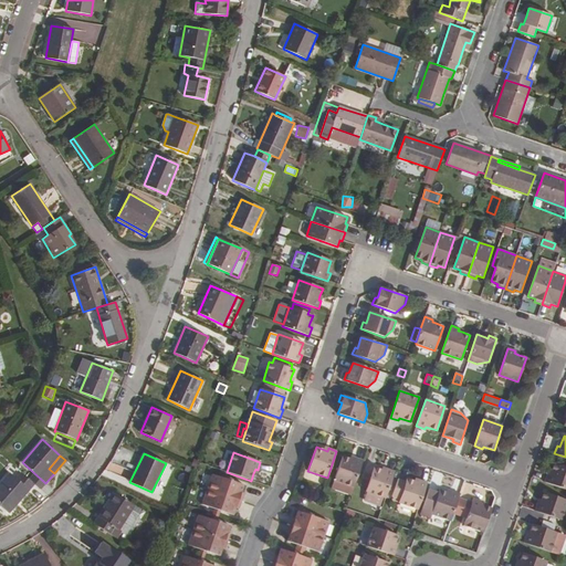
[(343,456),(332,488),(350,494),(363,460),(355,457),(354,460),(343,456)]
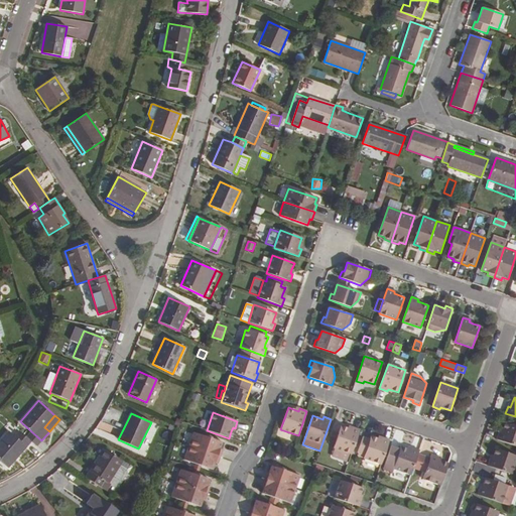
[(498,432),(496,439),(515,446),(515,426),(504,422),(501,433),(498,432)]
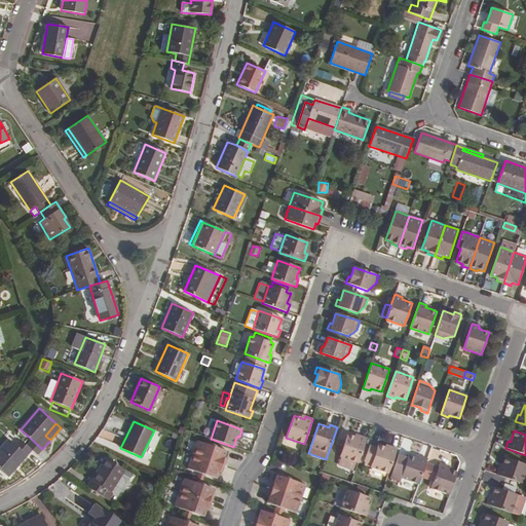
[(354,437),(347,435),(345,442),(341,453),(337,466),(348,471),(346,474),(351,476),(355,462),(358,462),(367,438),(359,436),(359,438),(354,437)]
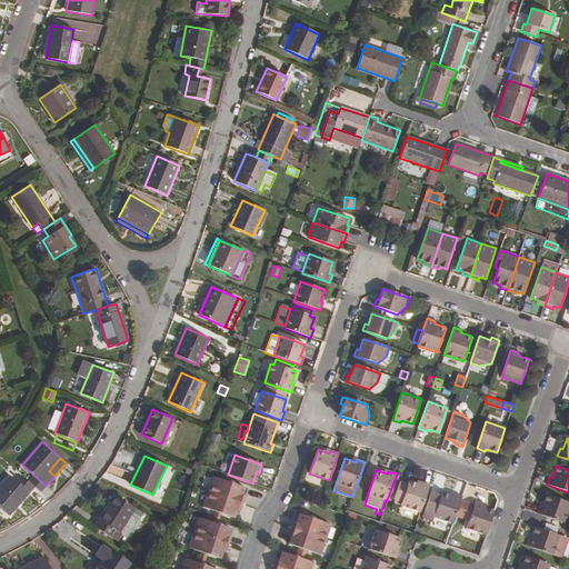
[(29,482),(20,475),(16,481),(29,493),(35,487),(29,482)]
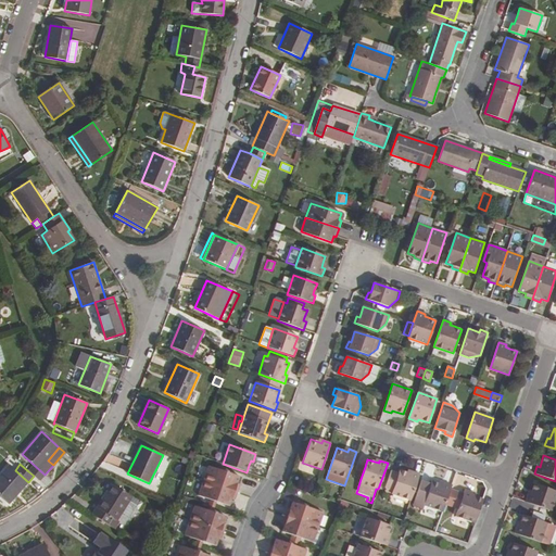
[(10,465),(0,476),(0,496),(9,505),(28,482),(10,465)]
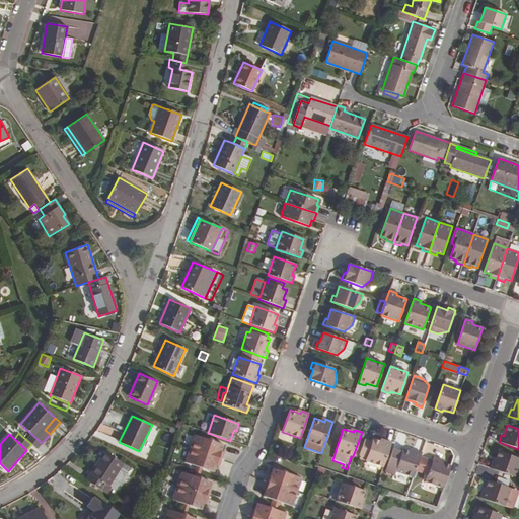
[(31,434),(26,440),(31,444),(36,448),(42,443),(31,434)]
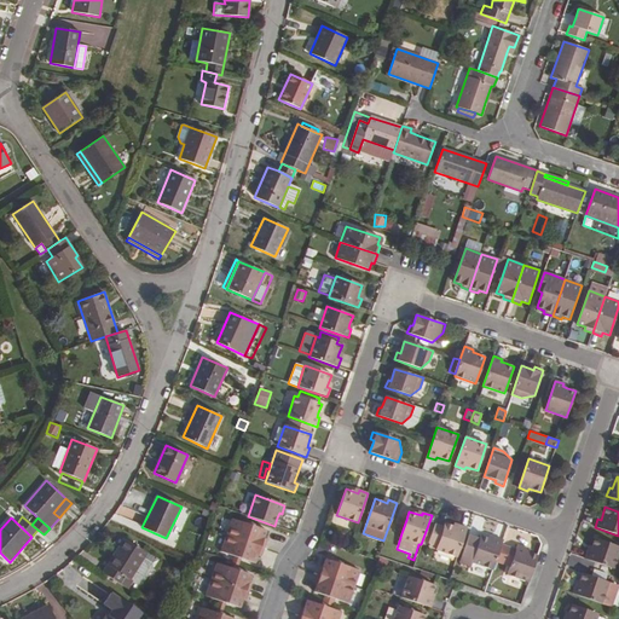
[(401,533),(406,520),(399,518),(394,531),(401,533)]
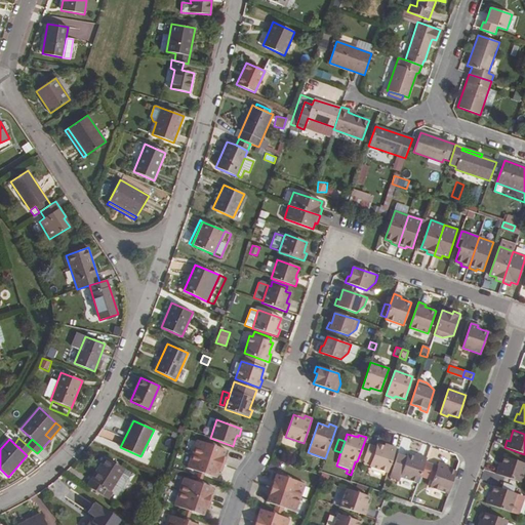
[(209,444),(197,440),(192,454),(224,465),(226,457),(224,456),(227,450),(213,446),(209,444)]
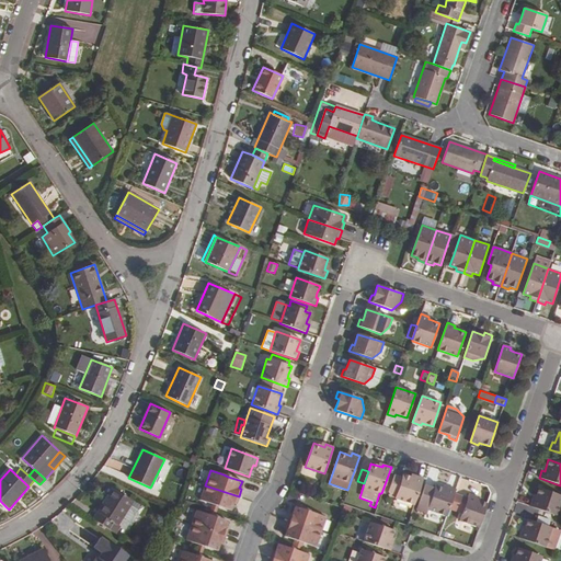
[(393,474),(388,492),(397,494),(395,499),(414,504),(423,478),(415,476),(414,478),(411,477),(403,474),(402,478),(393,474)]
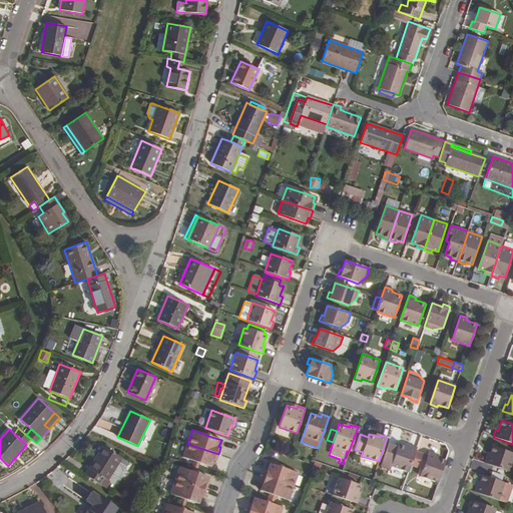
[(408,472),(417,447),(410,445),(409,447),(398,444),(398,446),(389,443),(381,466),(390,469),(391,466),(408,472)]
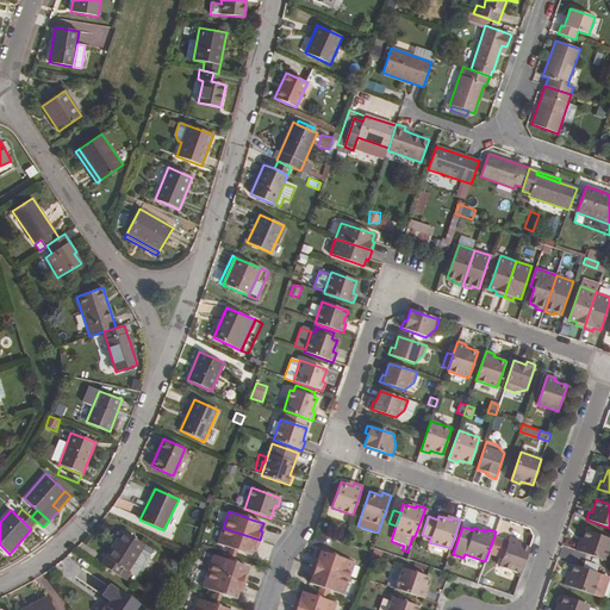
[(260,540),(223,528),(218,543),(231,548),(237,551),(251,555),(254,547),(257,548),(260,540)]
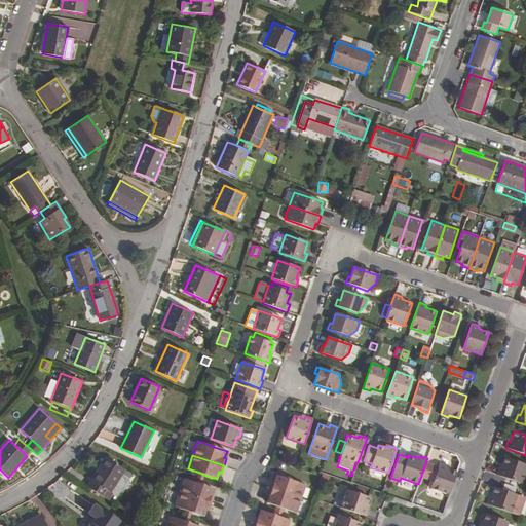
[(499,467),(496,475),(522,484),(525,470),(525,464),(505,457),(502,464),(501,468),(499,467)]
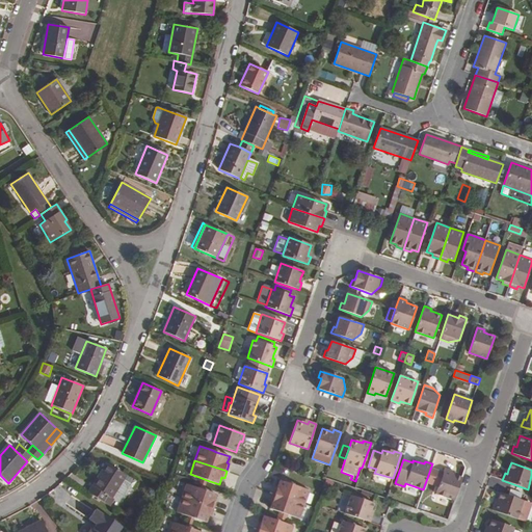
[(107,463),(88,493),(109,506),(113,500),(111,498),(115,491),(126,475),(107,463)]
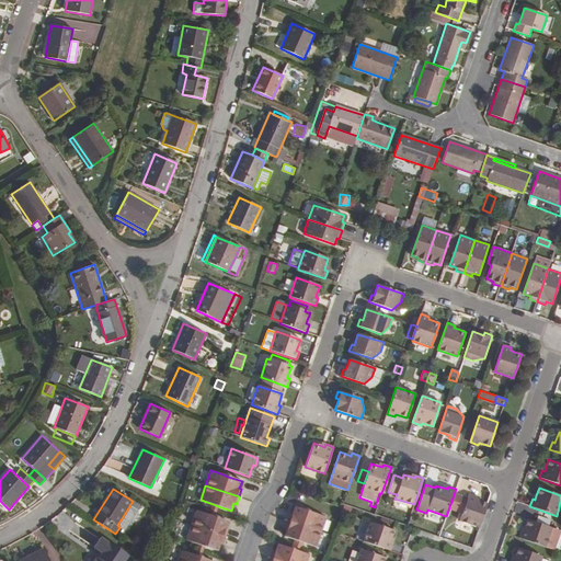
[(469,494),(459,521),(479,527),(487,503),(480,501),(476,500),(477,496),(469,494)]
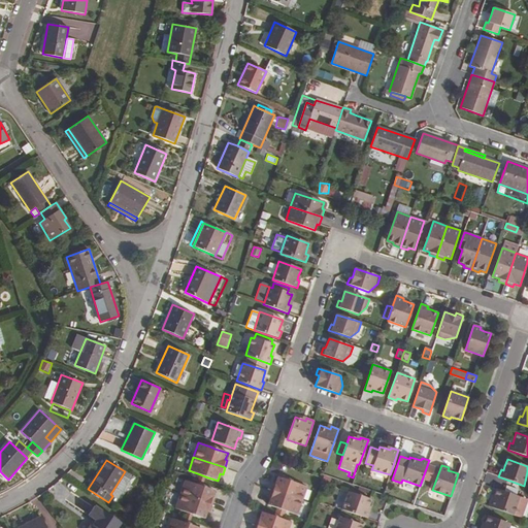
[(125,471),(114,488),(122,492),(126,485),(131,485),(135,477),(125,471)]
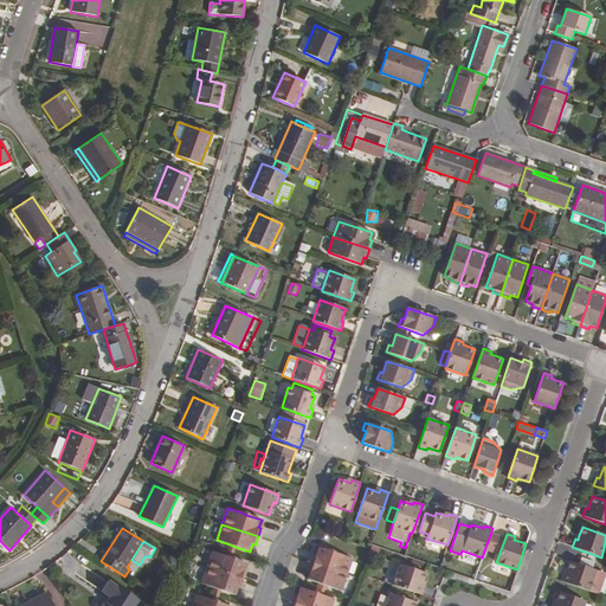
[(490,542),(487,550),(497,555),(501,546),(490,542)]
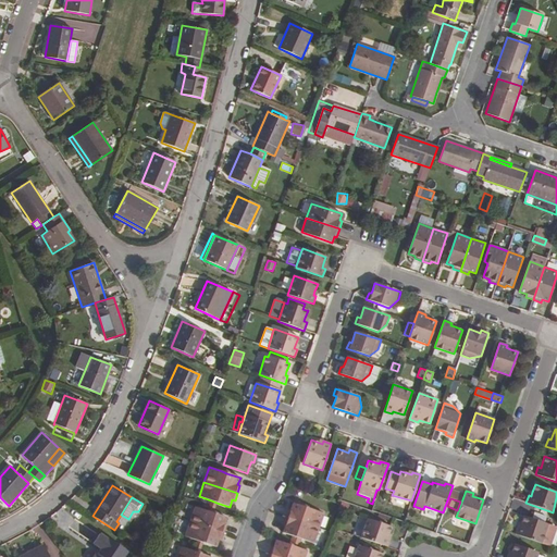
[(287,509),(285,517),(319,529),(323,514),(311,509),(306,507),(293,503),(291,510),(287,509)]
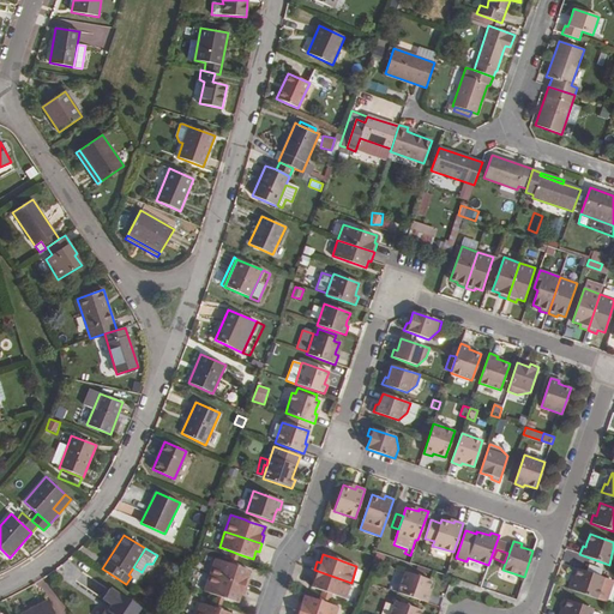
[(229,564),(215,559),(209,575),(247,588),(250,579),(247,578),(250,571),(235,565),(229,564)]
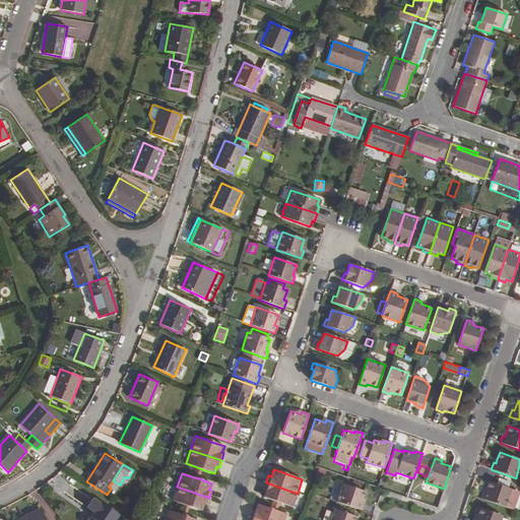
[(482,492),(480,499),(505,507),(511,490),(489,481),(486,489),(485,492),(482,492)]
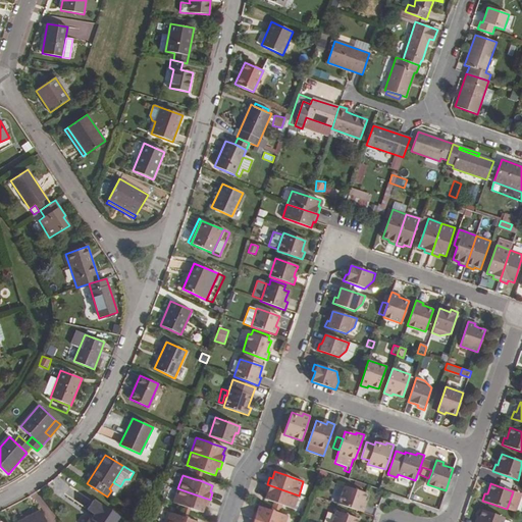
[(299,496),(267,484),(265,491),(267,492),(265,499),(273,502),(277,504),(278,504),(282,505),(294,509),(299,496)]
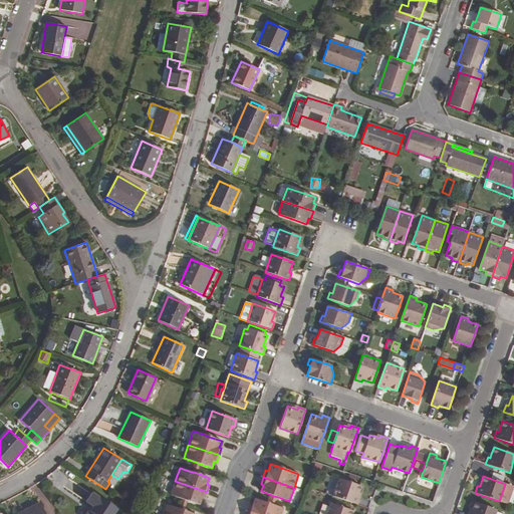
[(339,478),(333,496),(357,504),(360,497),(357,496),(358,493),(361,486),(339,478)]
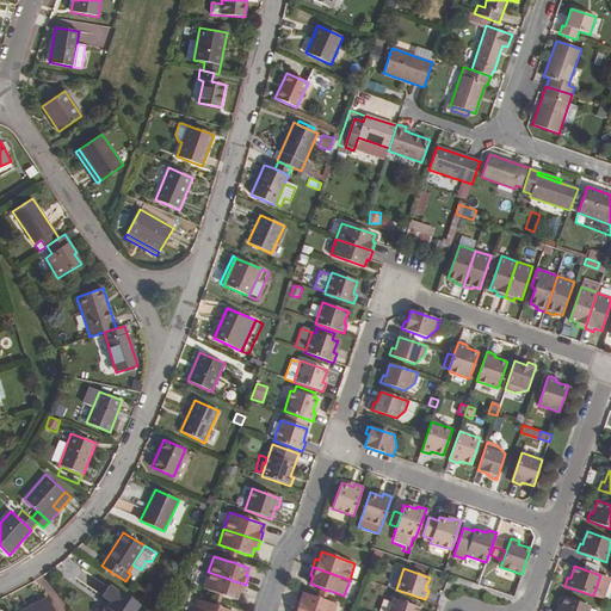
[(246,585),(208,572),(203,588),(216,593),(217,593),(222,594),(222,596),(236,600),(240,592),(242,593),(246,585)]
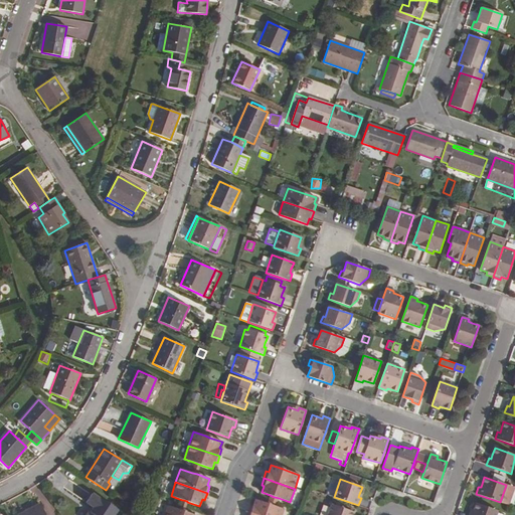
[(114,514),(118,510),(100,498),(99,499),(92,494),(86,503),(92,507),(94,508),(91,512),(89,511),(86,514),(114,514)]
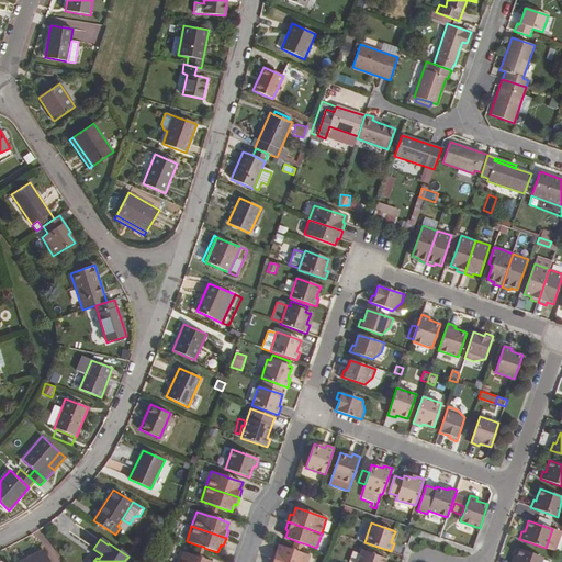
[(273,551),(270,559),(279,561),(306,561),(310,555),(296,551),(292,550),(278,544),(276,552),(273,551)]
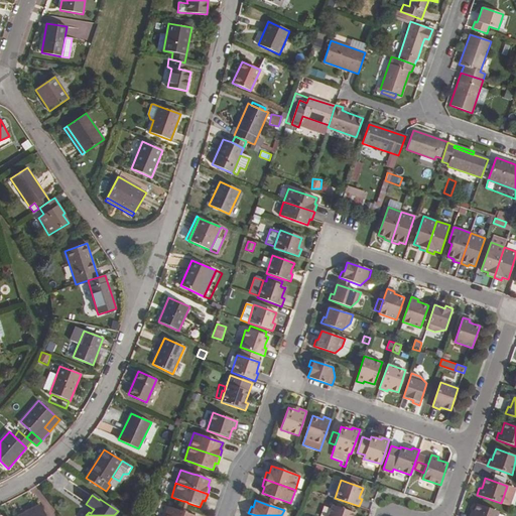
[(470,514),(469,515),(496,515),(498,512),(476,504),(474,511),(472,514),(470,514)]
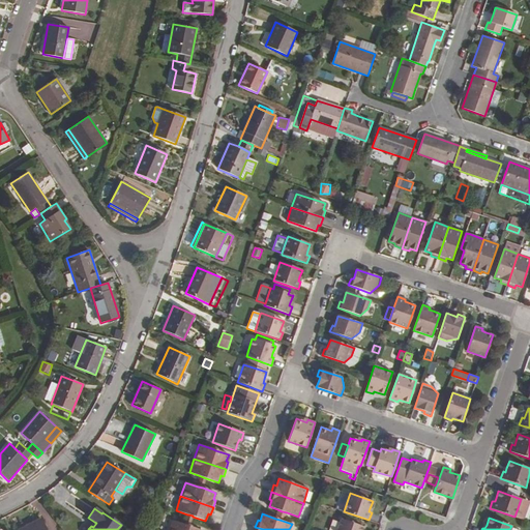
[(341,519),(336,529),(361,529),(363,527),(341,519)]
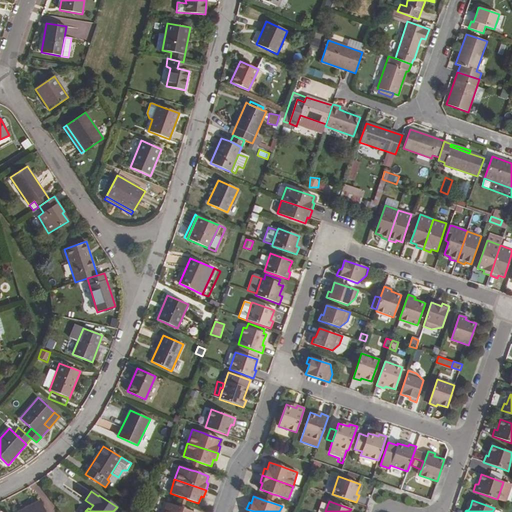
[(28,507),(17,511),(44,511),(40,502),(29,508),(28,507)]
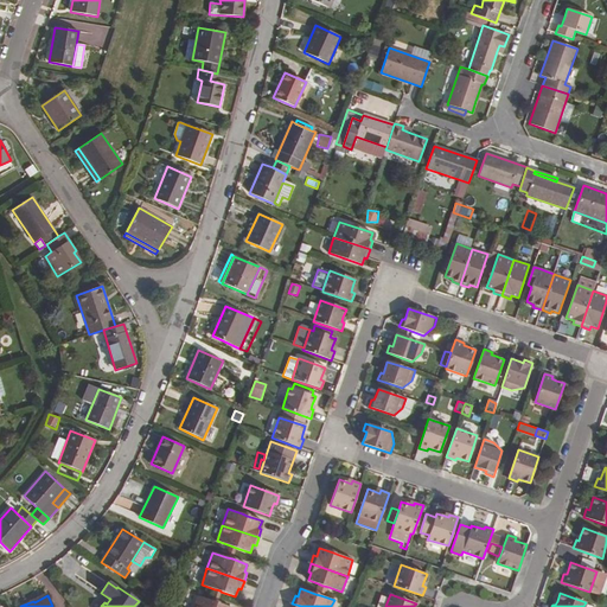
[(211,601),(197,596),(193,606),(229,606),(217,602),(211,601)]
